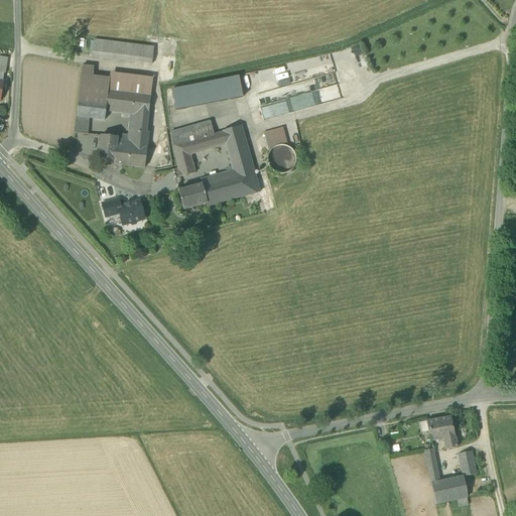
[(91,56),(102,58),(104,41),(94,40),(91,56)]
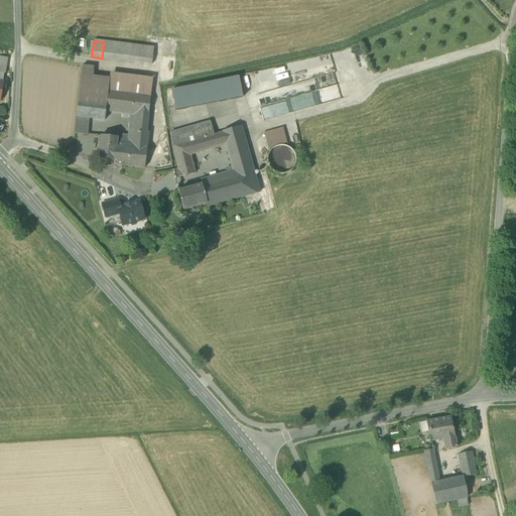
[(104,41),(102,58),(141,63),(143,46),(104,41)]
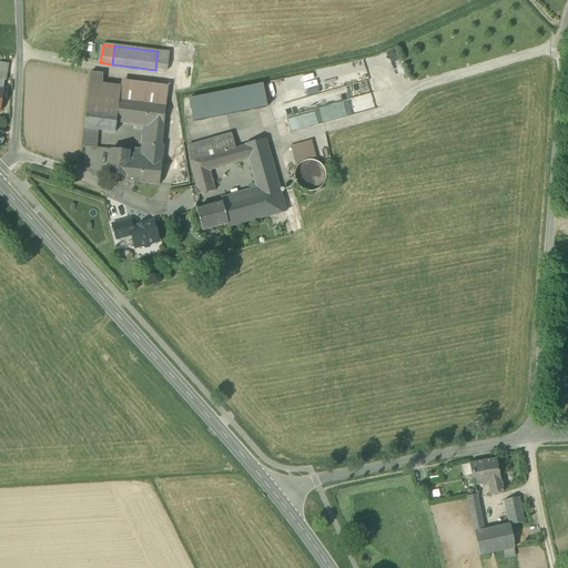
[(155,70),(166,71),(169,53),(158,51),(155,70)]
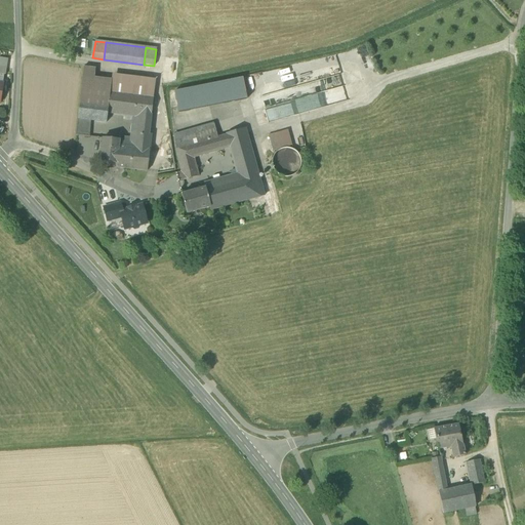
[(83,68),(82,78),(94,80),(95,69),(83,68)]
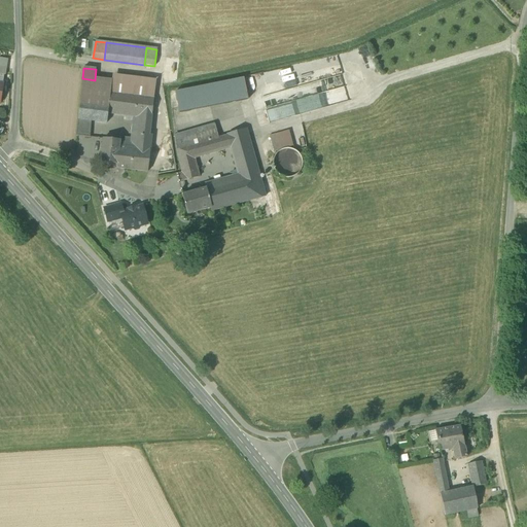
[(112,75),(111,82),(110,93),(153,99),(155,80),(112,75)]
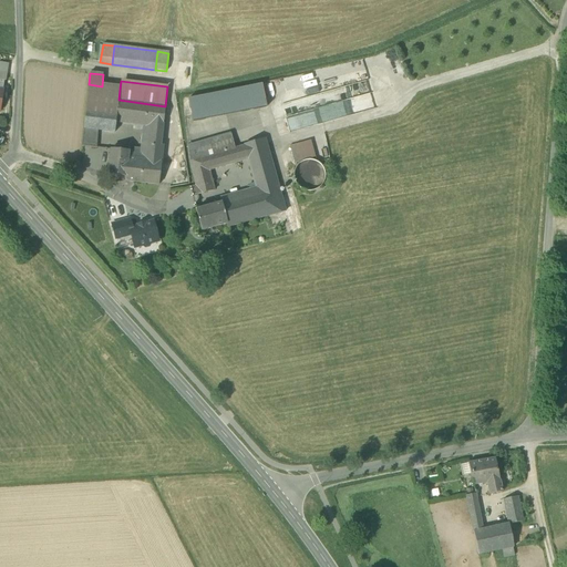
[(120,89),(102,86),(89,84),(85,109),(116,113),(119,100),(120,89)]
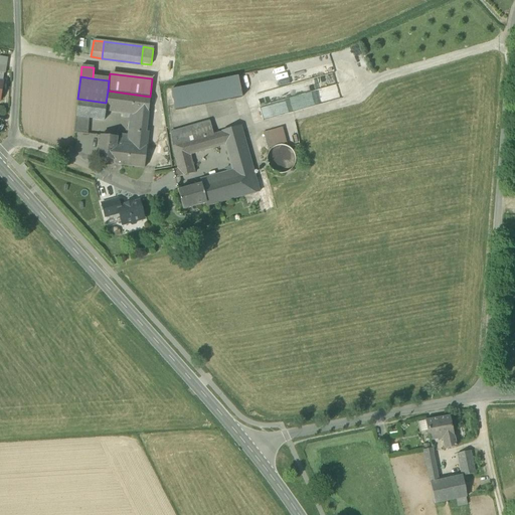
[(171,91),(174,105),(240,92),(237,77),(171,91)]
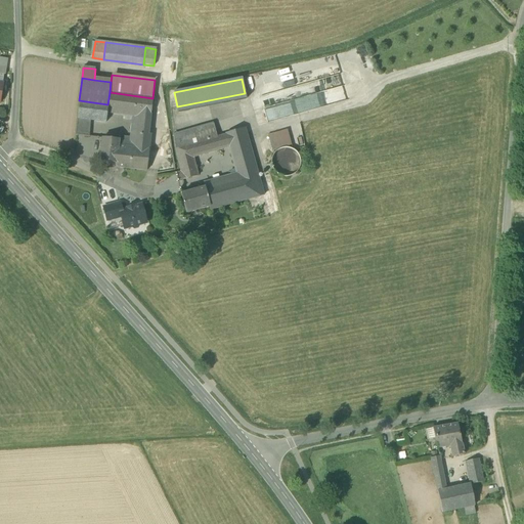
[(79,100),(77,119),(90,121),(105,123),(107,113),(133,116),(130,138),(105,135),(104,138),(104,139),(119,141),(118,146),(134,148),(136,133),(148,134),(153,98),(110,92),(107,104),(79,100)]
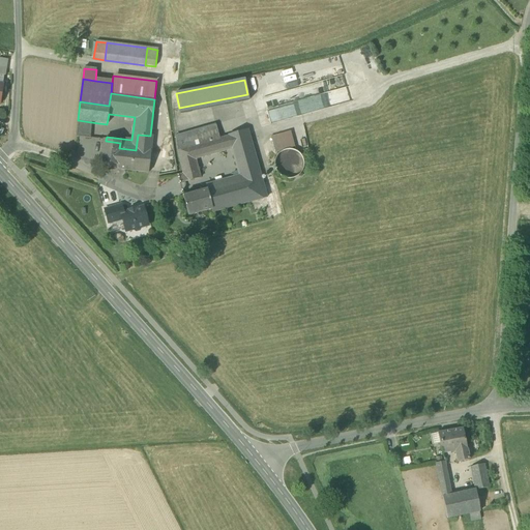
[(248,100),(247,94),(179,108),(180,114),(248,100)]
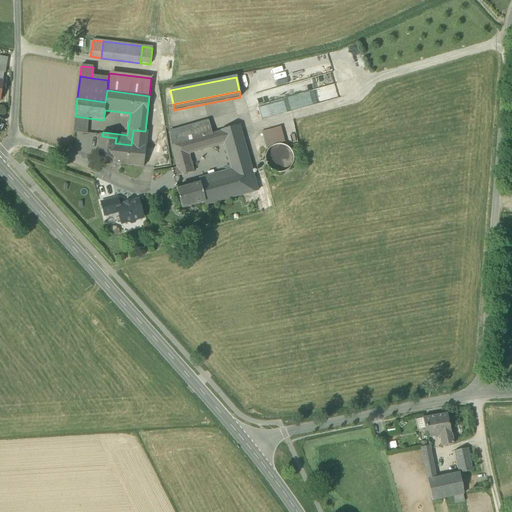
[(87,134),(88,118),(75,116),(73,132),(87,134)]
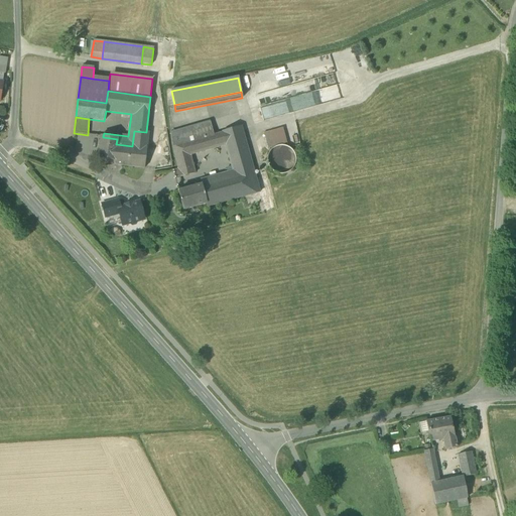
[(190,129),(195,141),(214,135),(211,123),(190,129)]
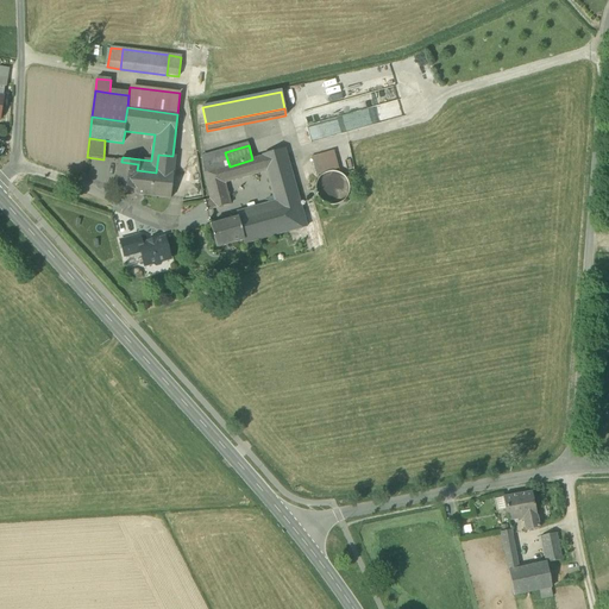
[(243,242),(244,245),(306,228),(283,150),(262,157),(265,171),(274,199),(267,200),(270,212),(271,212),(238,220),(244,242),(243,242)]
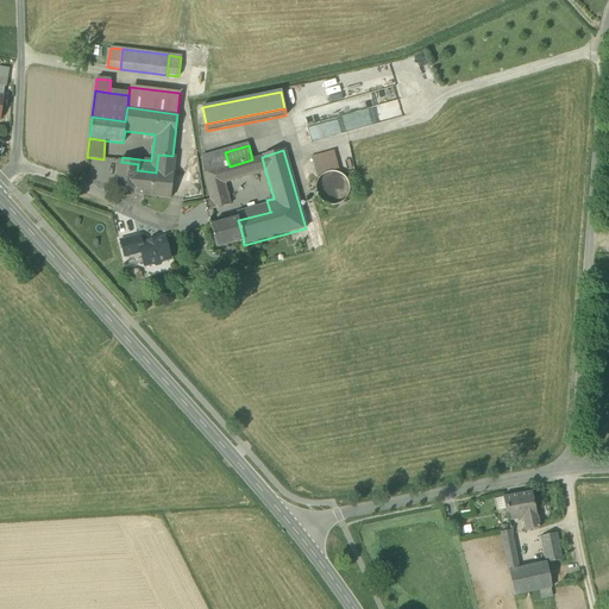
[(312,156),(315,174),(338,169),(336,151),(312,156)]
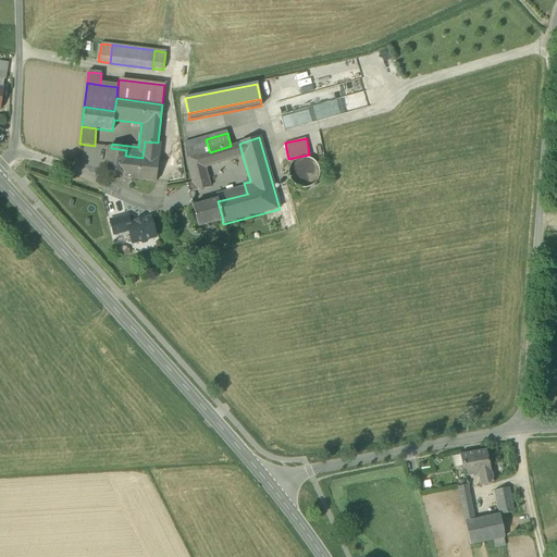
[(184,146),(186,159),(210,152),(206,139),(184,146)]
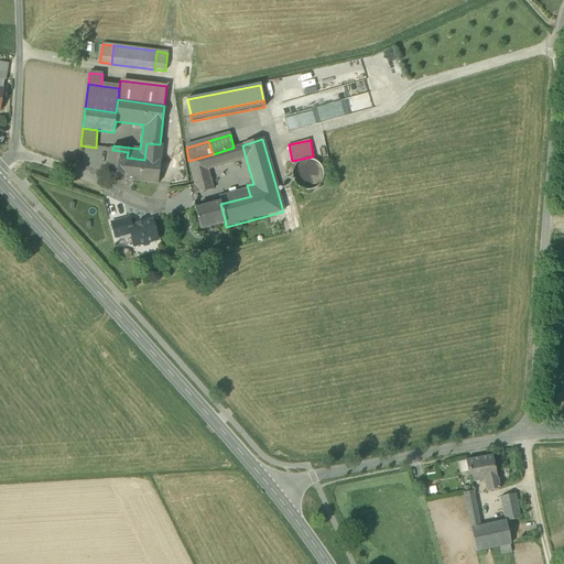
[(162,144),(160,144),(147,143),(144,160),(127,158),(126,175),(125,175),(125,176),(123,181),(158,184),(162,145),(162,144)]
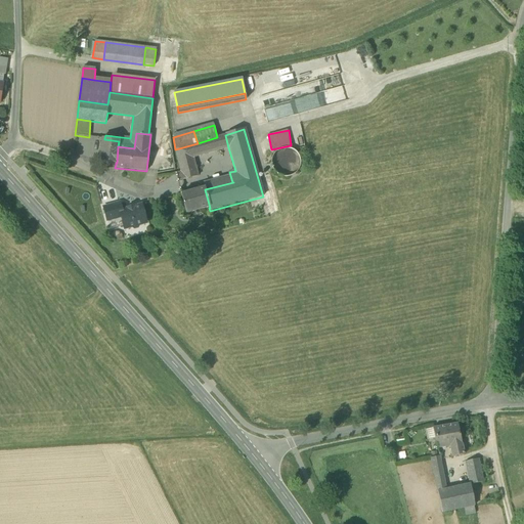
[(218,137),(222,149),(228,147),(225,135),(218,137)]
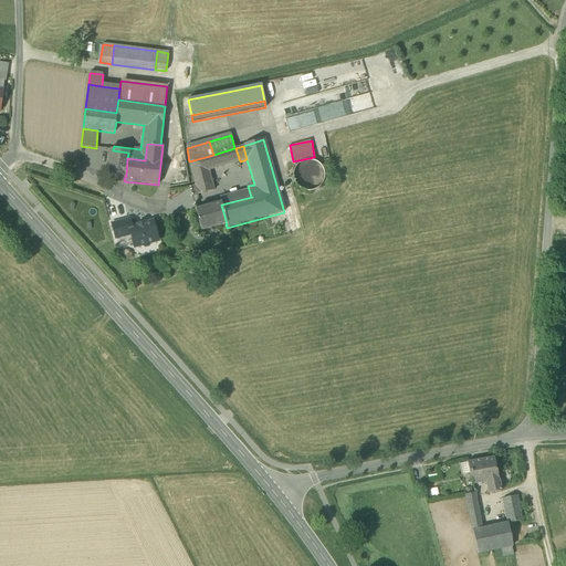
[(236,148),(234,148),(213,155),(189,161),(195,186),(189,188),(191,197),(213,190),(208,169),(240,161),(236,148)]
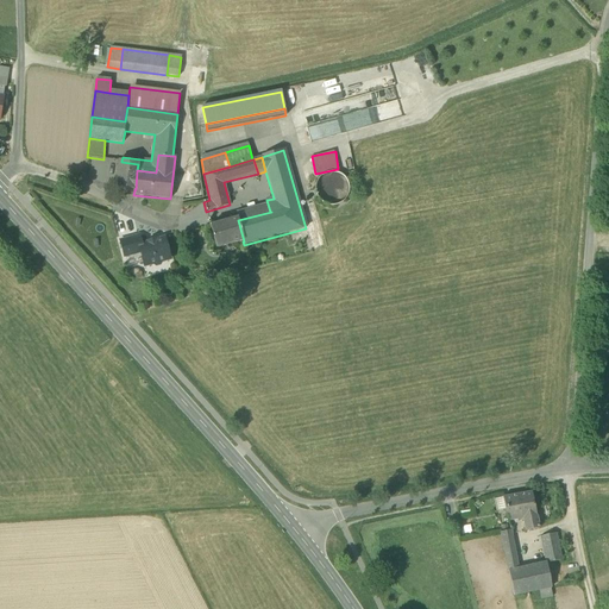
[(115,188),(135,190),(135,189),(136,189),(137,170),(138,164),(121,162),(121,161),(119,161),(115,188)]
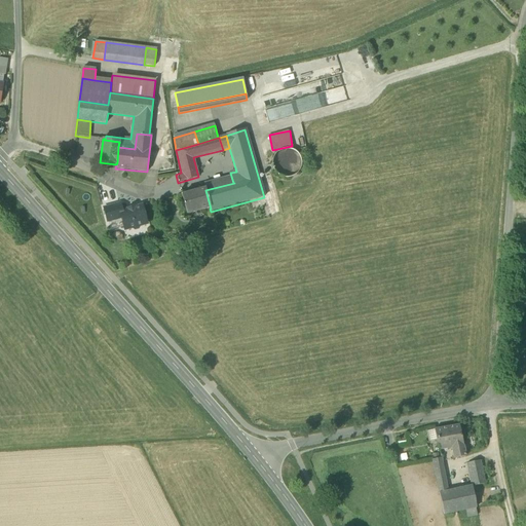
[(285,178),(292,178),(298,173),(301,165),(301,158),(296,152),(290,149),(282,150),(275,154),(272,161),(273,168),(277,175),(285,178)]
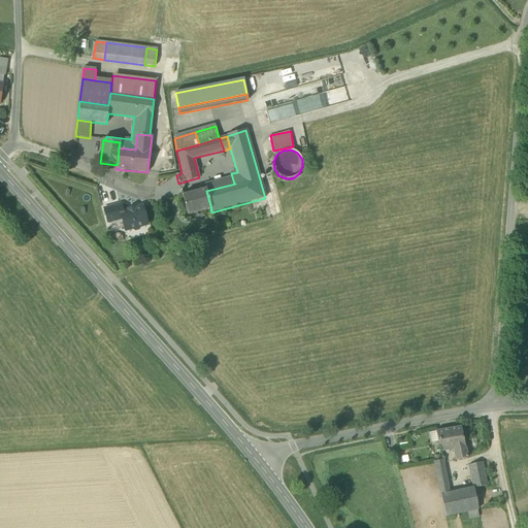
[(182,196),(187,216),(210,209),(211,209),(206,191),(206,190),(182,196)]
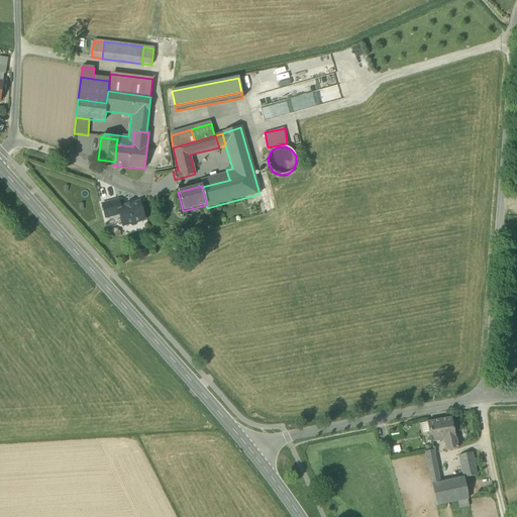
[(102,205),(106,218),(119,214),(118,209),(120,208),(118,200),(102,205)]
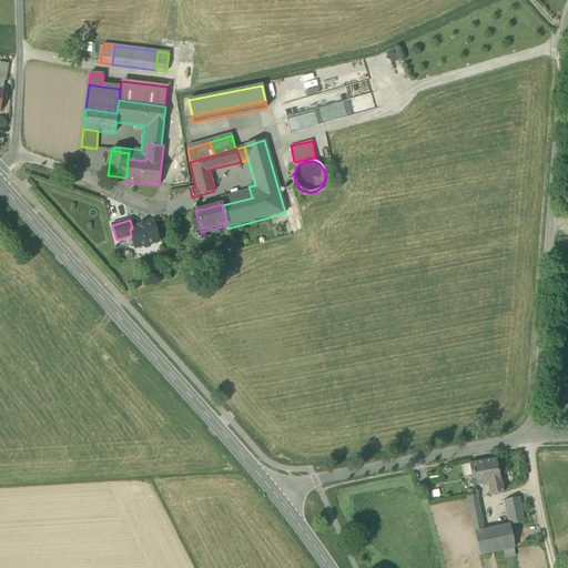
[(131,235),(135,249),(142,246),(145,249),(149,247),(151,244),(158,242),(153,223),(145,225),(145,224),(138,226),(132,229),(130,230),(131,235)]
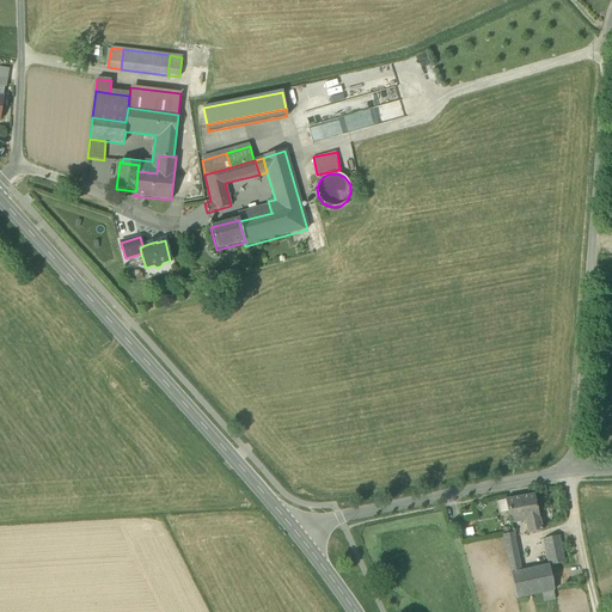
[(525,521),(527,533),(542,531),(534,495),(506,500),(510,524),(525,521)]
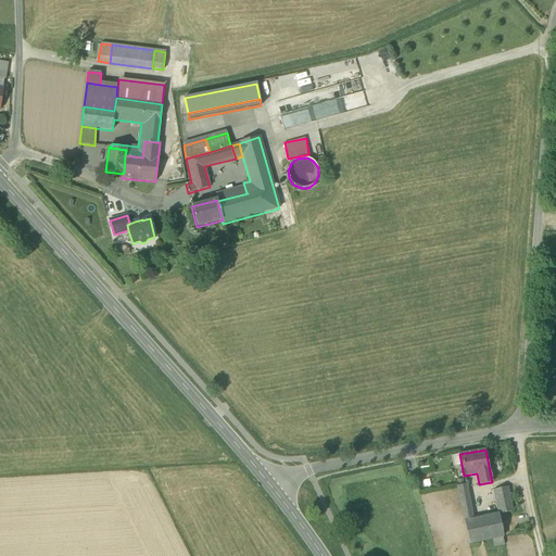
[(456,487),(464,521),(474,519),(466,484),(456,487)]
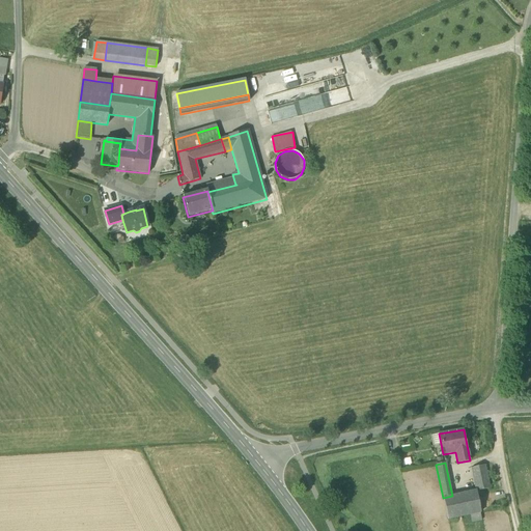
[(471,468),(476,491),(476,492),(490,488),(485,466),(471,468)]
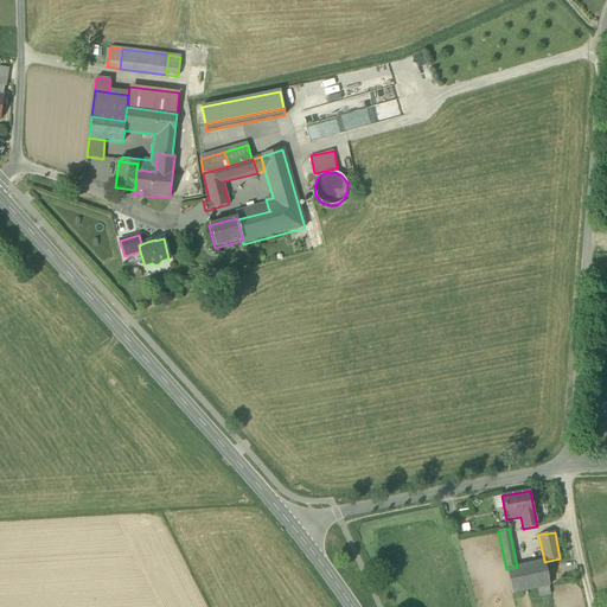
[(544,561),(517,567),(506,569),(511,594),(547,587),(549,586),(544,562),(544,561)]
